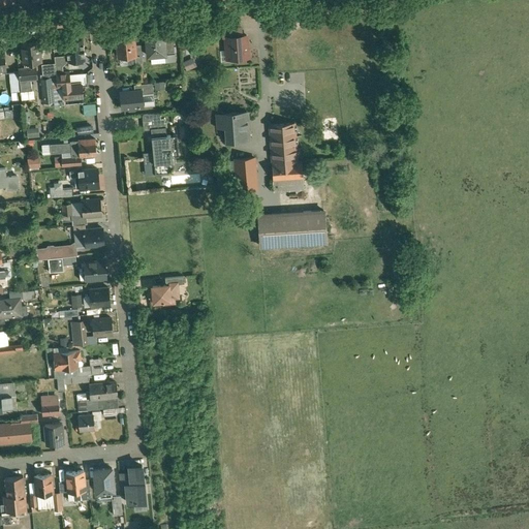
[(242,27),(223,28),(223,37),(226,37),(226,36),(243,35),(242,27)]
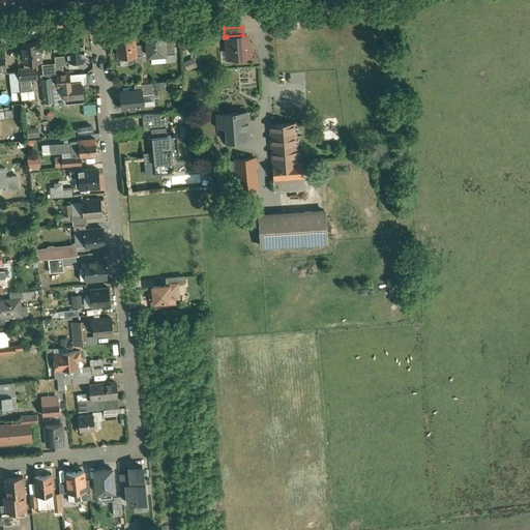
[(164,29),(146,31),(149,56),(167,54),(165,35),(164,29)]
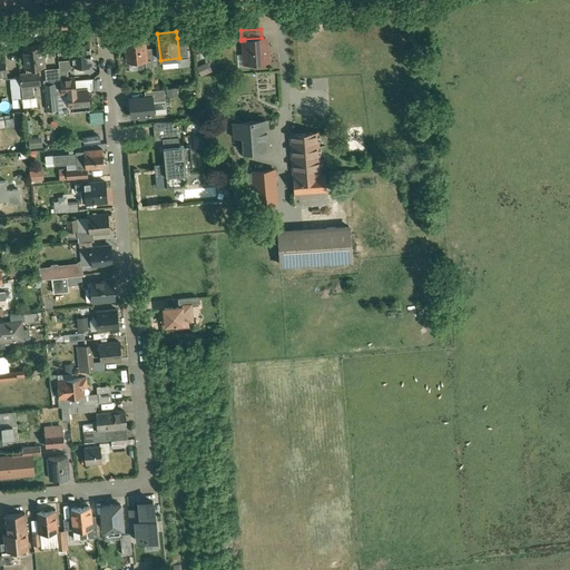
[(187,37),(177,38),(179,58),(188,57),(187,37)]
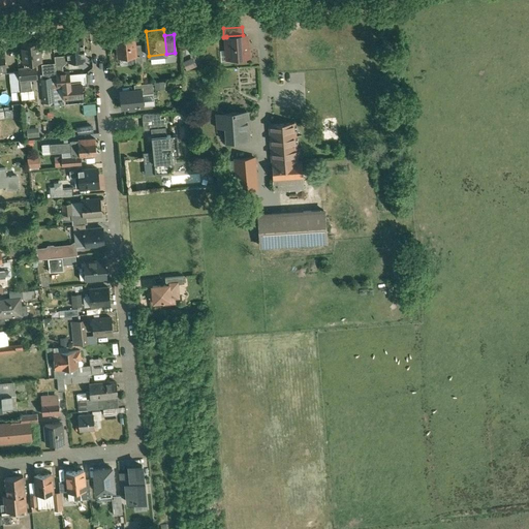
[(243,35),(226,36),(226,37),(227,51),(229,51),(230,59),(249,57),(247,35),(243,35)]
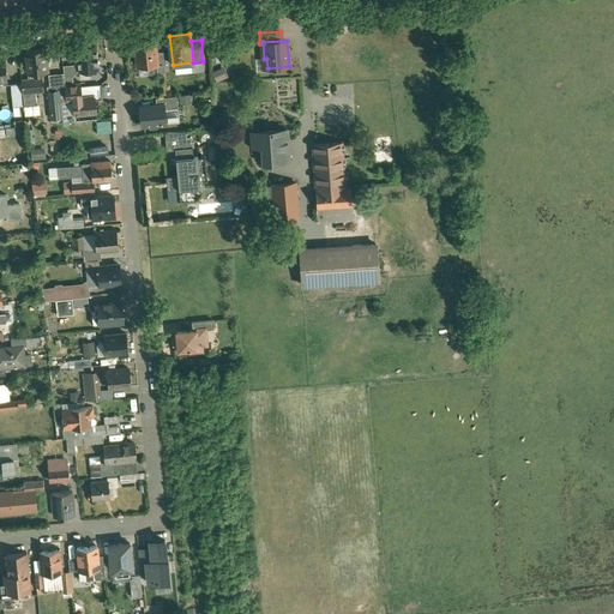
[(156,43),(137,44),(139,66),(157,65),(158,65),(157,52),(156,43)]
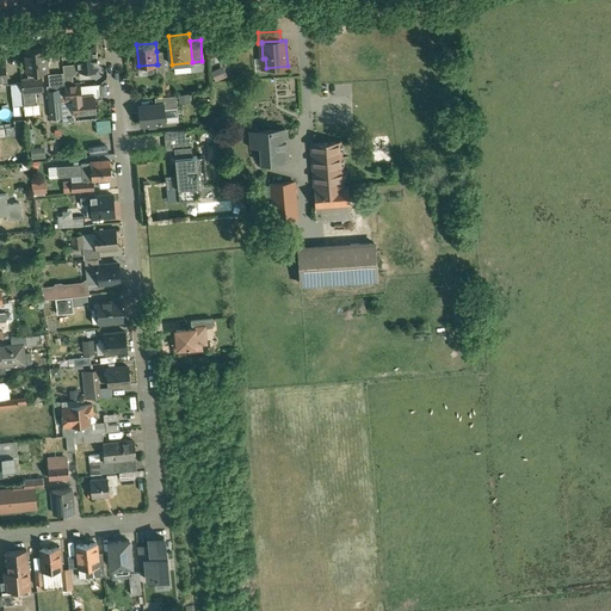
[(97,44),(76,47),(79,71),(99,69),(98,63),(99,63),(98,59),(97,44)]
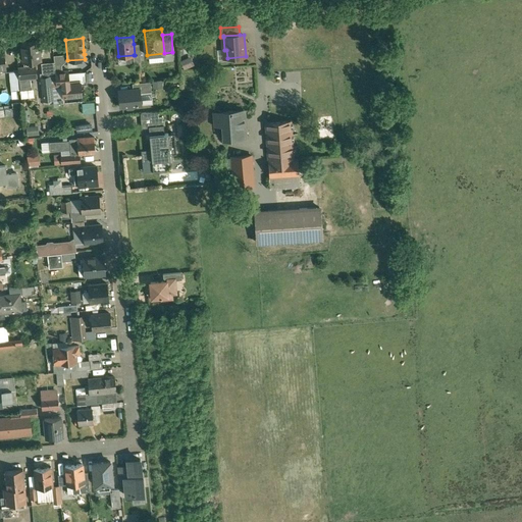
[(39,41),(22,43),(24,61),(41,59),(40,51),(43,51),(43,43),(40,44),(39,41)]
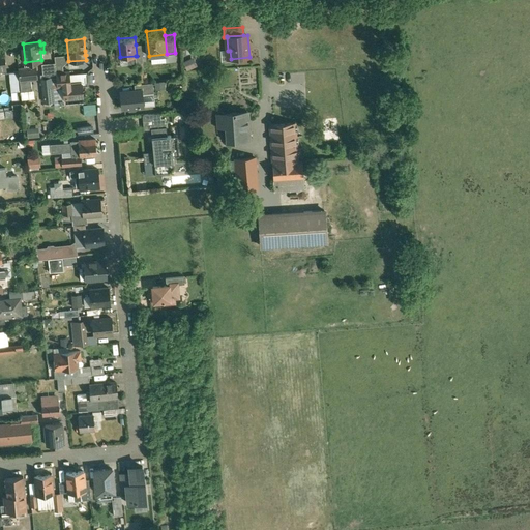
[(62,56),(55,57),(56,62),(57,72),(64,71),(62,56)]
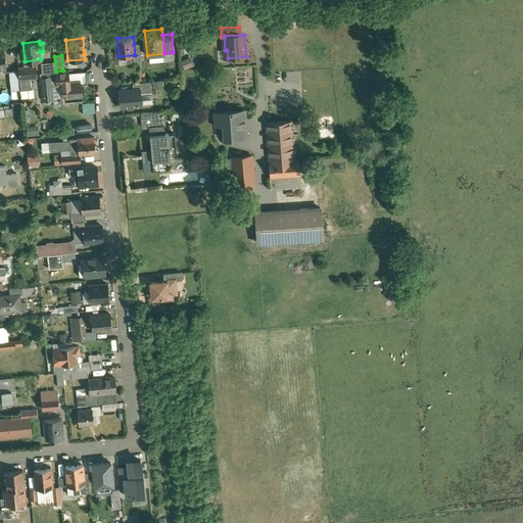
[(190,57),(180,61),(183,69),(193,65),(190,57)]
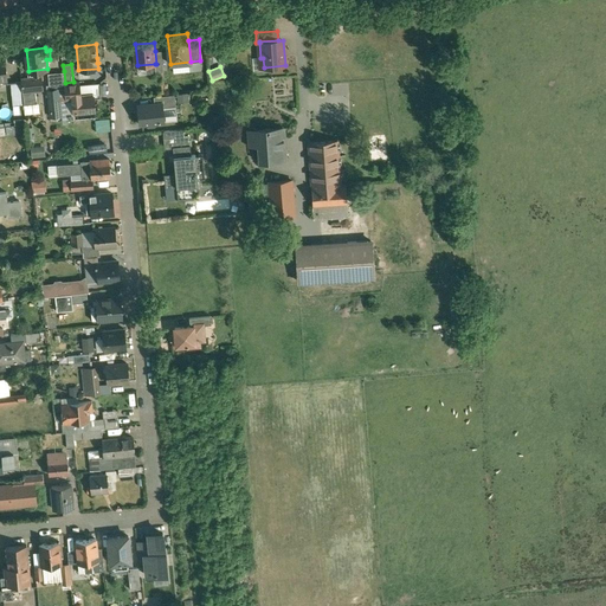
[(64,71),(49,72),(50,89),(59,89),(65,88),(65,83),(64,71)]
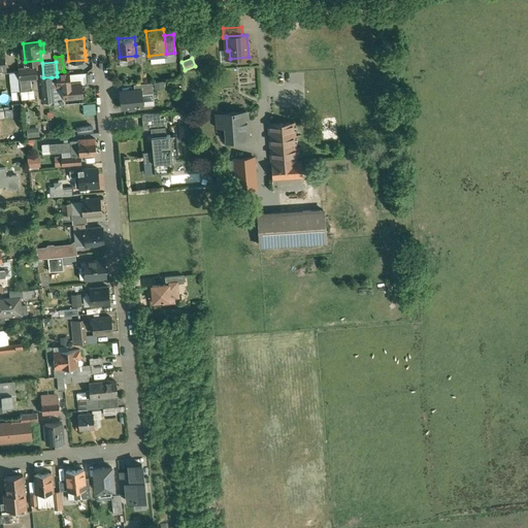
[(37,65),(27,66),(28,78),(31,78),(38,77),(37,65)]
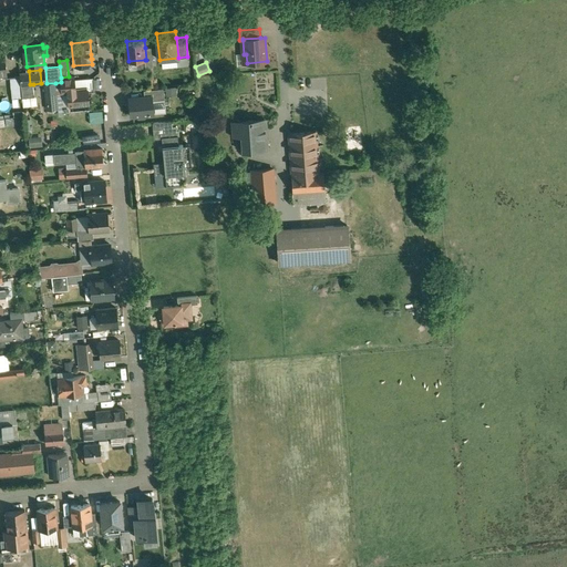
[(29,71),(20,72),(21,75),(21,85),(30,84),(29,71)]
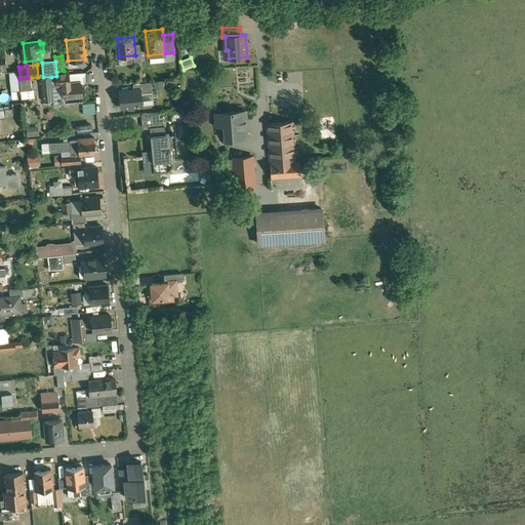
[(19,70),(9,71),(11,90),(21,89),(19,79),(19,70)]
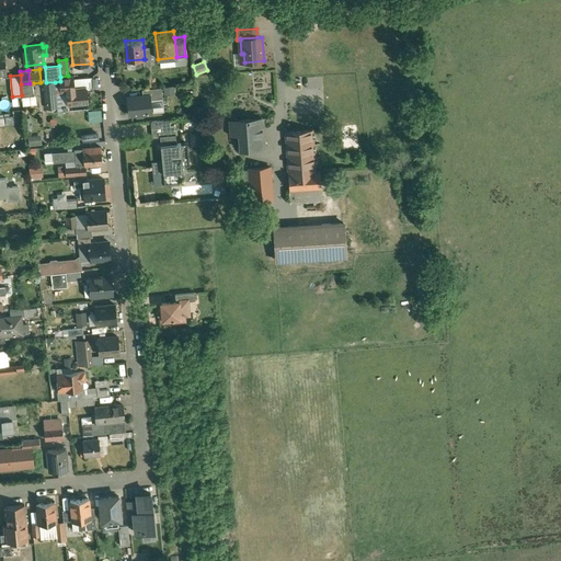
[(86,87),(75,88),(75,79),(73,76),(68,76),(60,77),(61,92),(61,93),(68,92),(69,104),(88,103),(88,91),(87,87),(86,87)]
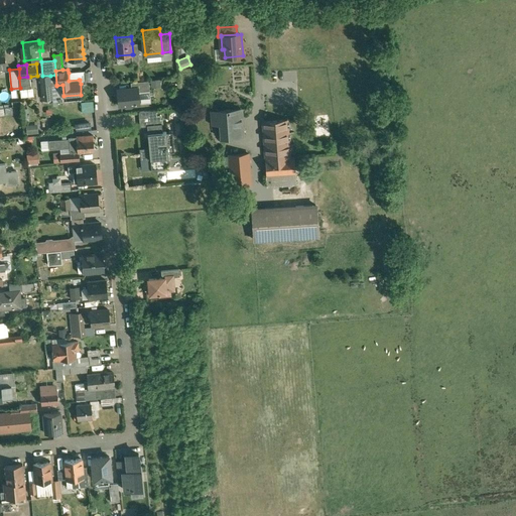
[(79,72),(69,73),(69,81),(79,80),(79,72)]
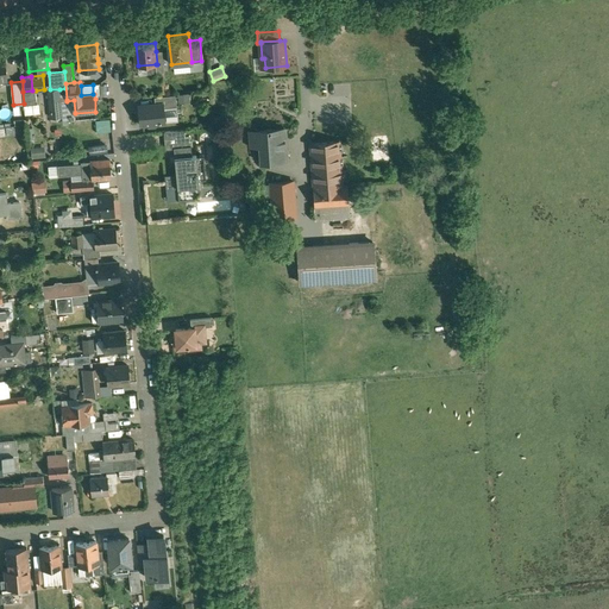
[(50,89),(48,90),(51,117),(63,115),(61,101),(60,89),(50,89)]
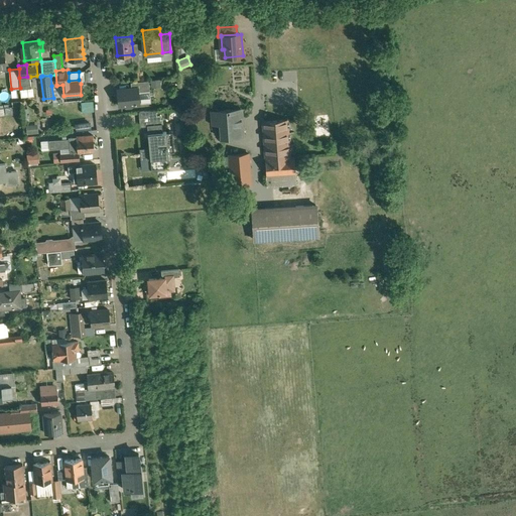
[(27,77),(19,78),(20,88),(21,89),(31,88),(30,77),(27,77)]
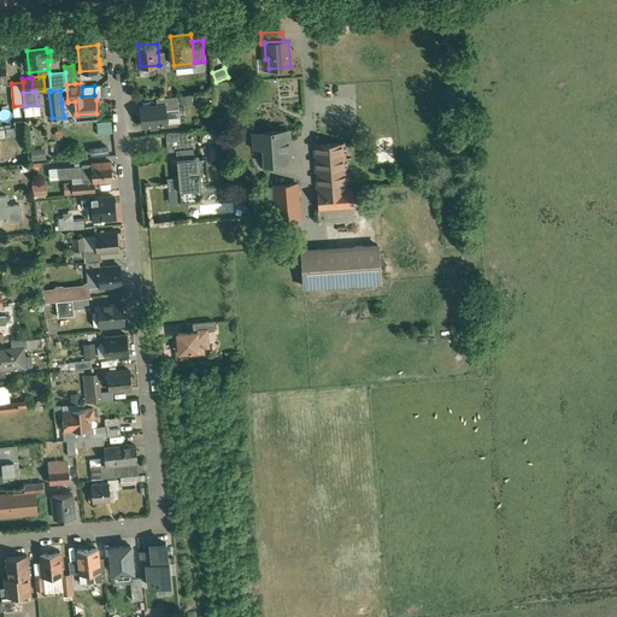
[(178,97),(157,99),(158,106),(165,105),(166,110),(180,109),(178,97)]
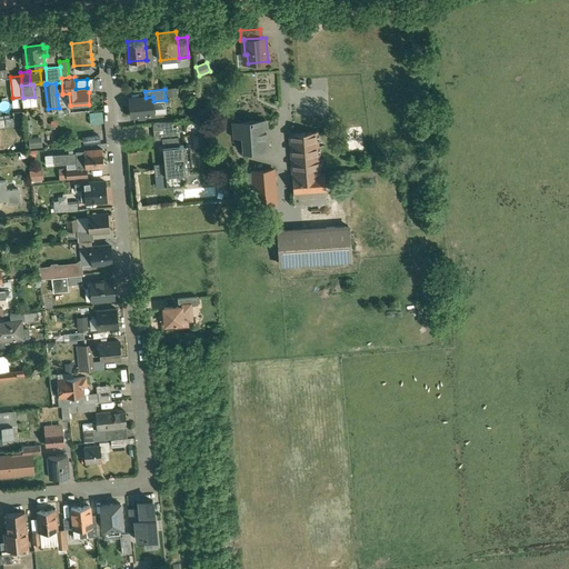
[(146,98),(130,99),(131,117),(138,116),(141,118),(145,118),(147,115),(155,115),(153,101),(152,97),(146,98)]
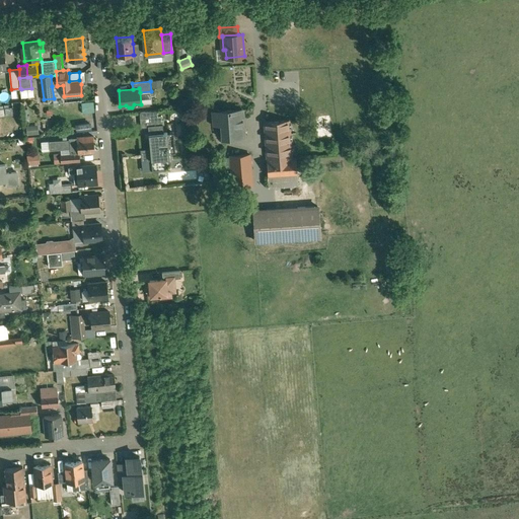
[(93,112),(92,101),(80,102),(81,112),(93,112)]
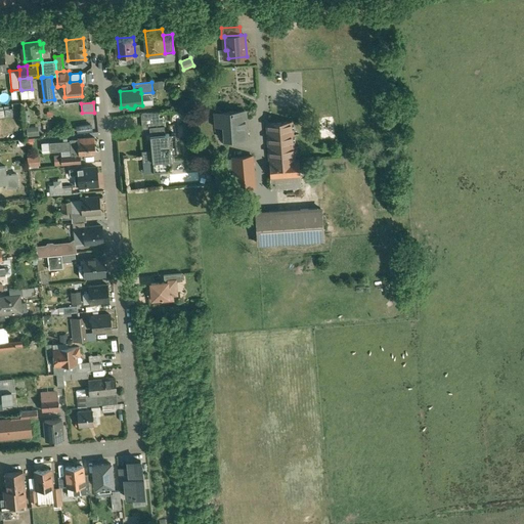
[(247,111),(218,112),(219,125),(228,125),(229,138),(225,139),(249,138),(247,111)]
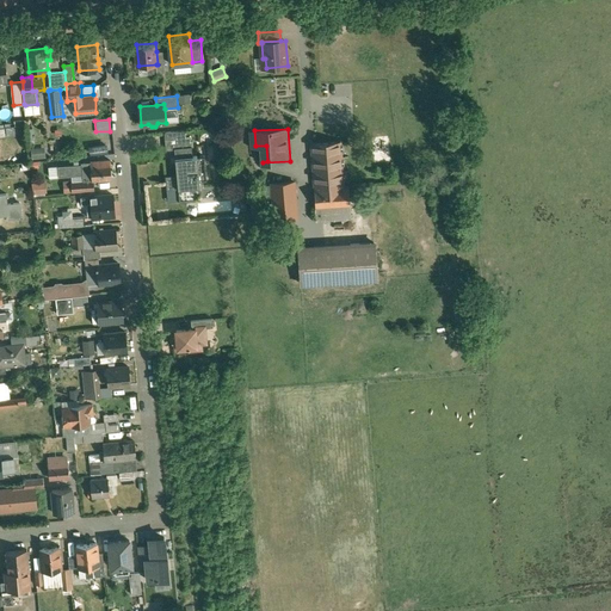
[(185,130),(165,133),(166,150),(174,149),(192,148),(191,137),(186,137),(185,130)]
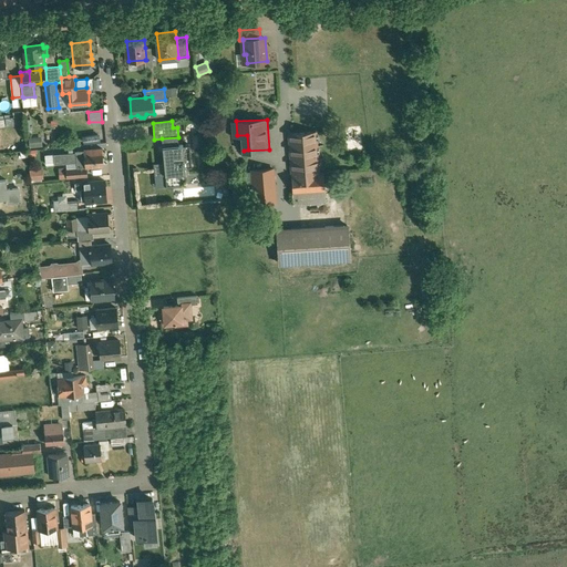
[(309,131),(288,133),(292,183),(315,182),(309,131)]
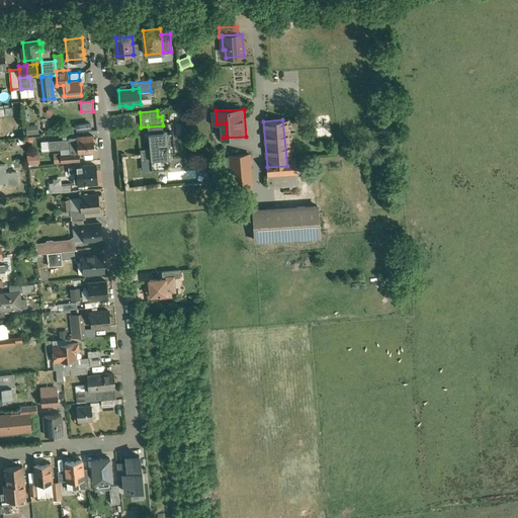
[(37,134),(36,125),(25,125),(25,134),(37,134)]
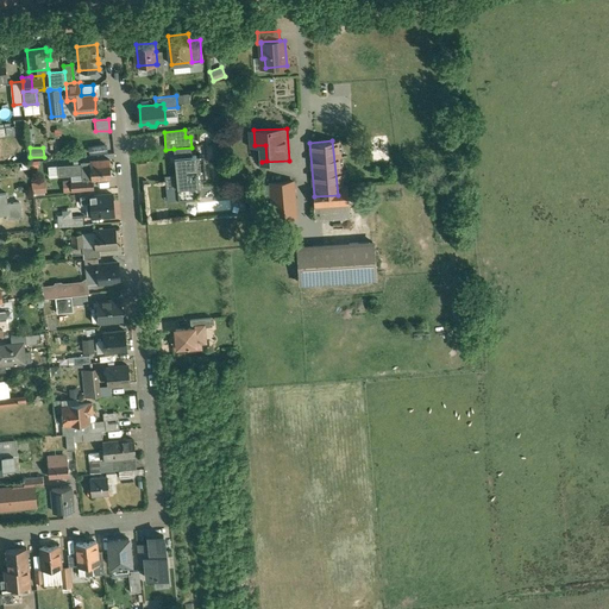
[(192,148),(174,149),(176,174),(164,175),(165,189),(177,188),(179,201),(200,199),(199,180),(206,179),(203,155),(192,156),(192,148)]
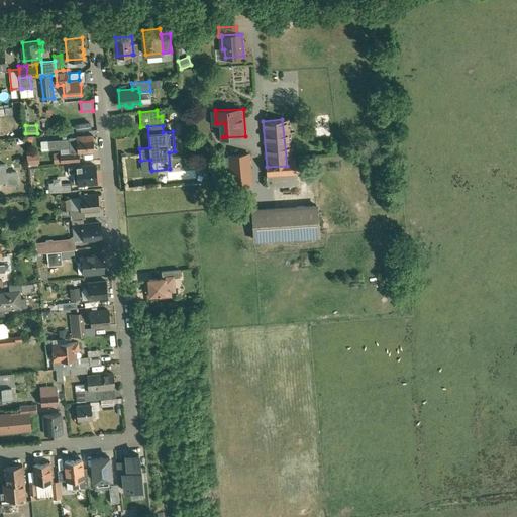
[(94,135),(70,137),(71,147),(71,152),(79,152),(79,151),(95,150),(94,140),(94,135)]
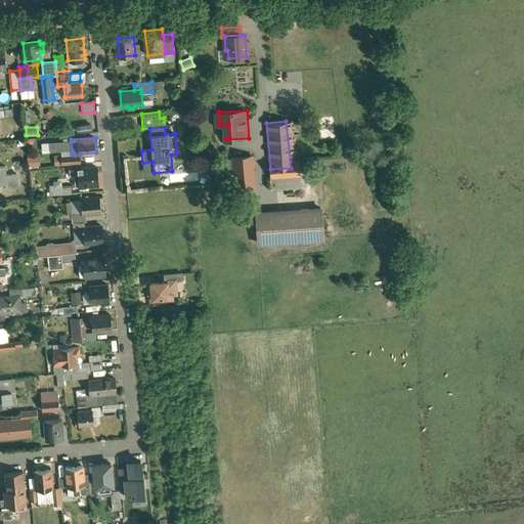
[(70,140),(50,142),(51,151),(72,149),(71,139),(70,139),(70,140)]
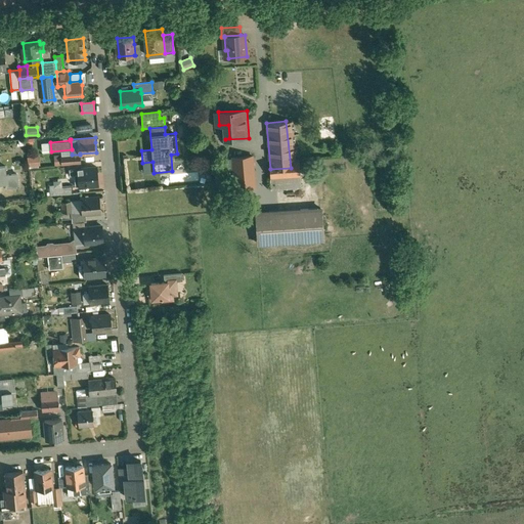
[(72,155),(61,156),(62,165),(81,163),(80,155),(72,155)]
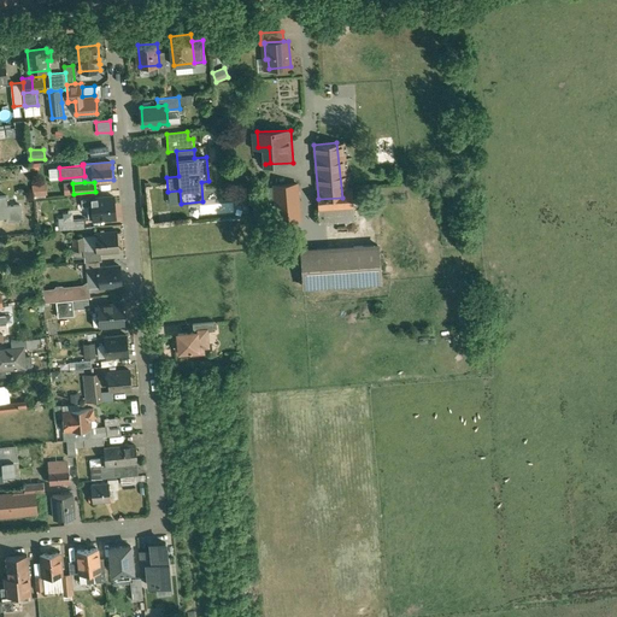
[(46,195),(45,183),(30,183),(31,195),(46,195)]
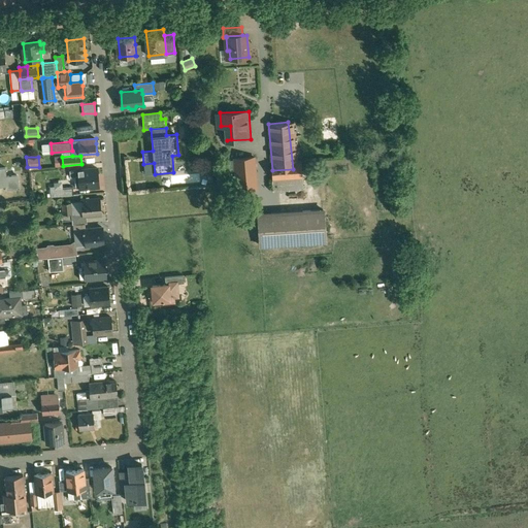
[(254,157),(236,159),(237,180),(255,179),(254,157)]
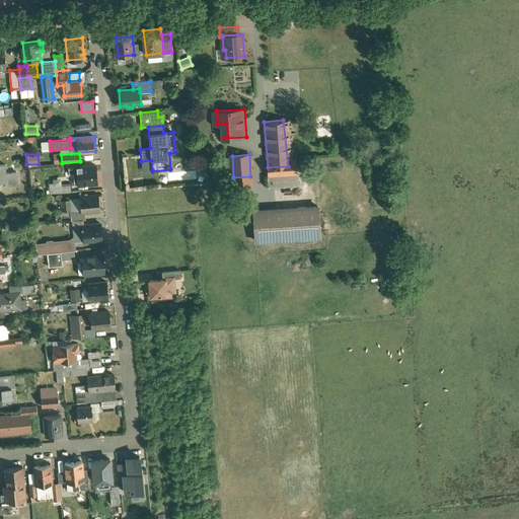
[(96,164),(77,166),(68,167),(69,173),(74,173),(75,175),(74,175),(74,186),(76,186),(76,184),(78,184),(97,182),(96,164)]
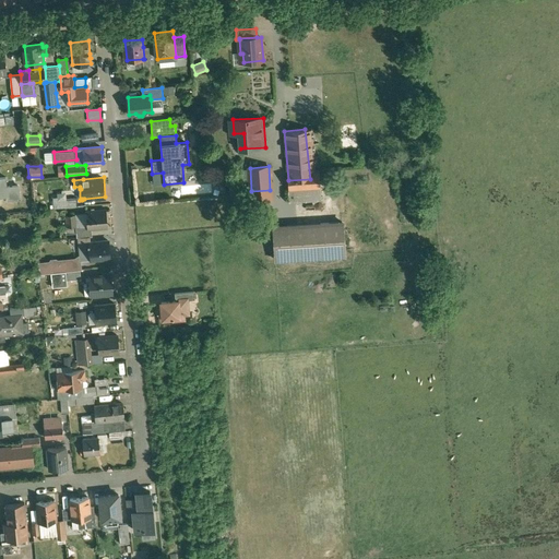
[(310,179),(288,180),(289,200),(320,198),(319,178),(310,179)]
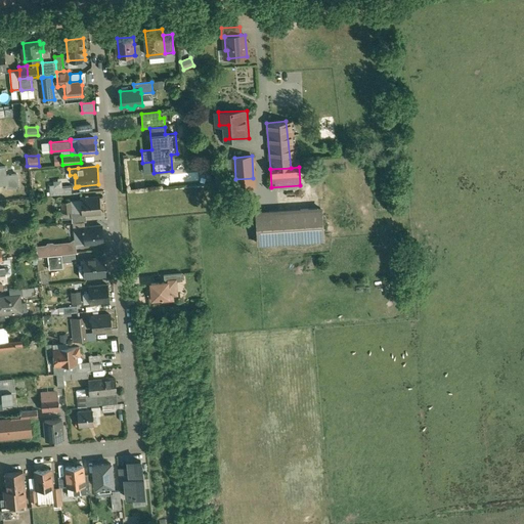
[(17,174),(7,175),(8,184),(7,184),(7,187),(18,186),(17,174)]
